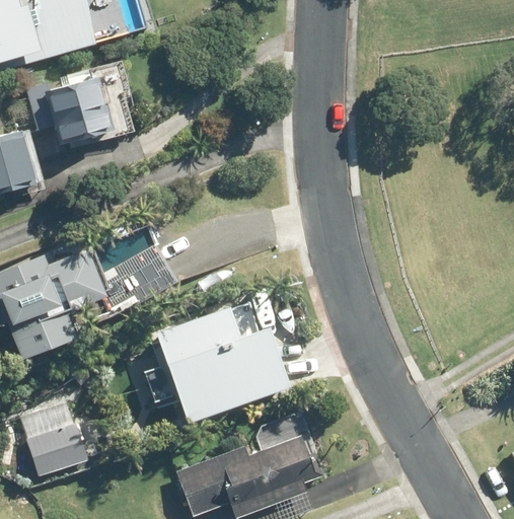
[(0,0),(0,72),(96,43),(83,0),(0,0)]
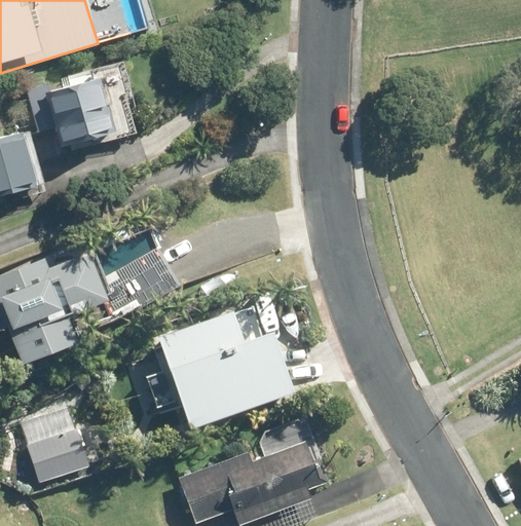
[(51,83),(28,91),(41,132),(54,127),(62,147),(114,130),(97,76),(53,90),(51,83)]
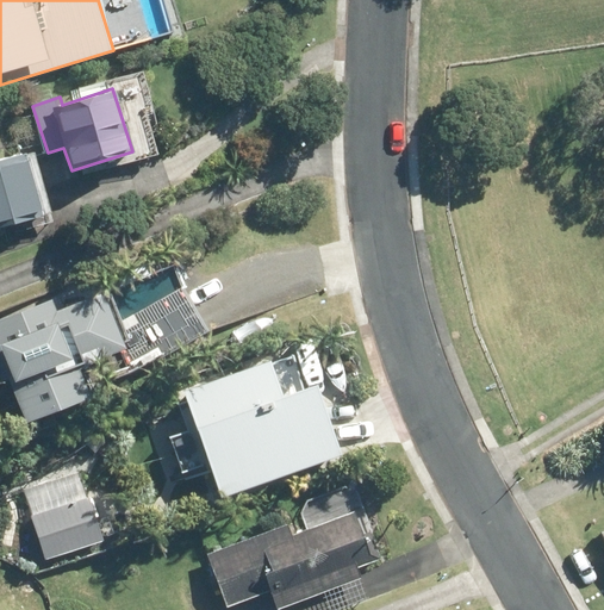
[(32,151),(0,159),(0,228),(50,215),(32,151)]
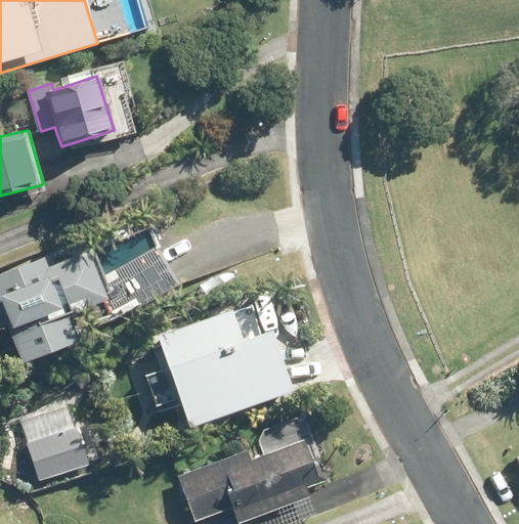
[(159,249),(118,271),(139,307),(179,285),(159,249)]
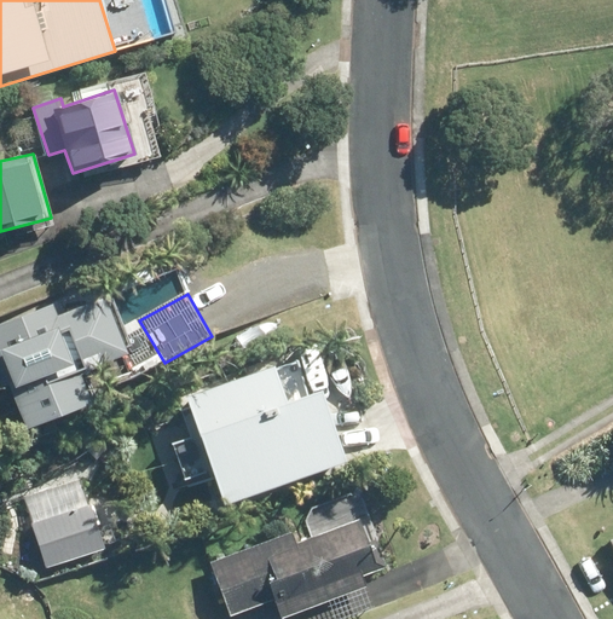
[(0,323),(0,387),(10,385),(25,428),(91,401),(79,370),(126,352),(104,298),(57,316),(52,304),(0,323)]
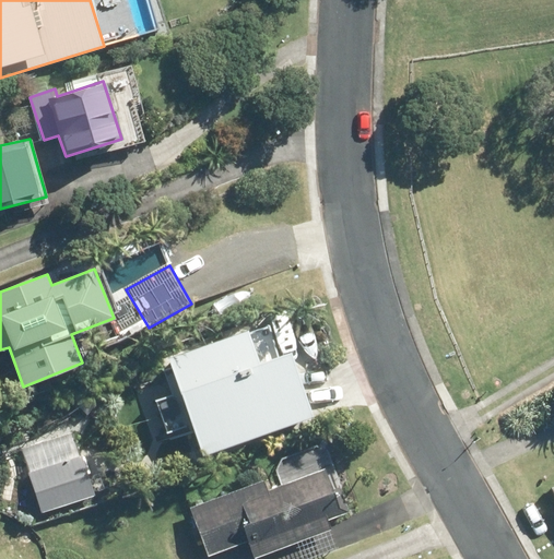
[(163,361),(199,464),(310,425),(286,358),(280,359),(279,357),(279,355),(269,329),(248,335),(247,332),(163,361)]
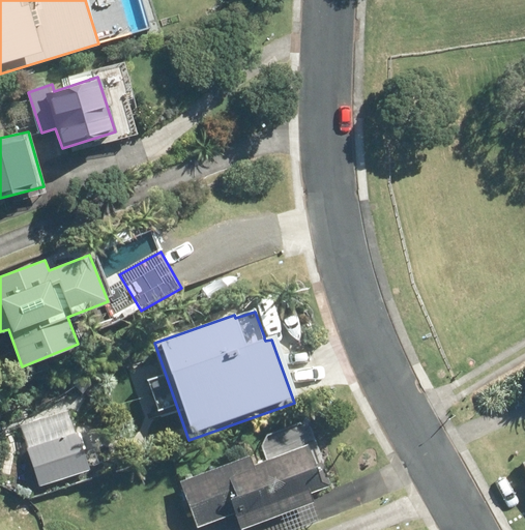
[(70,413),(22,430),(42,488),(91,471),(70,413)]
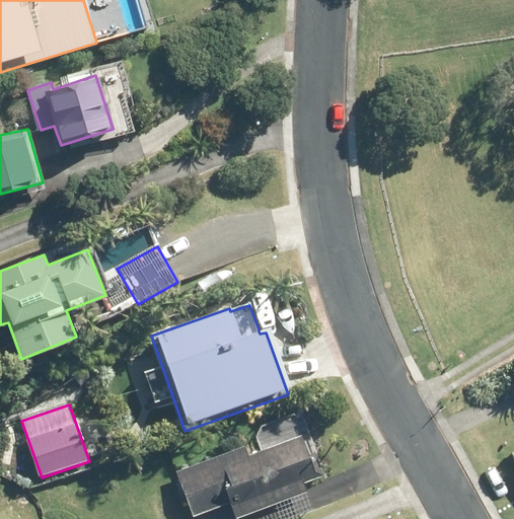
[(246,447),(178,471),(195,516),(233,502),(239,518),(308,492),(304,478),(317,474),(303,436),(249,456),(246,447)]
